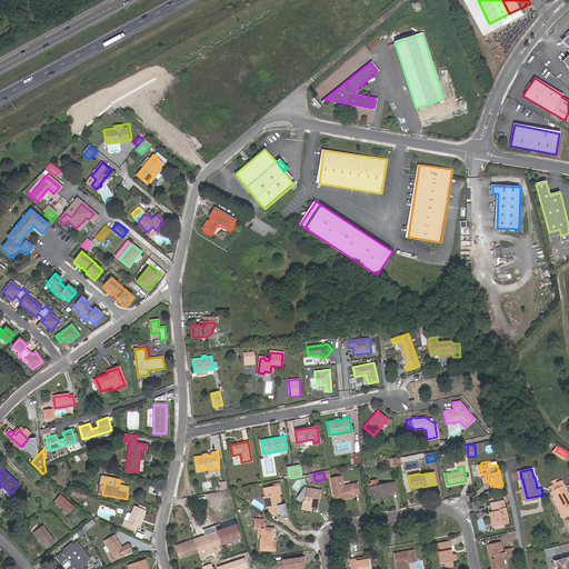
[(331,479),(335,497),(342,495),(343,498),(355,496),(355,495),(359,493),(357,483),(343,486),(341,478),(331,479)]
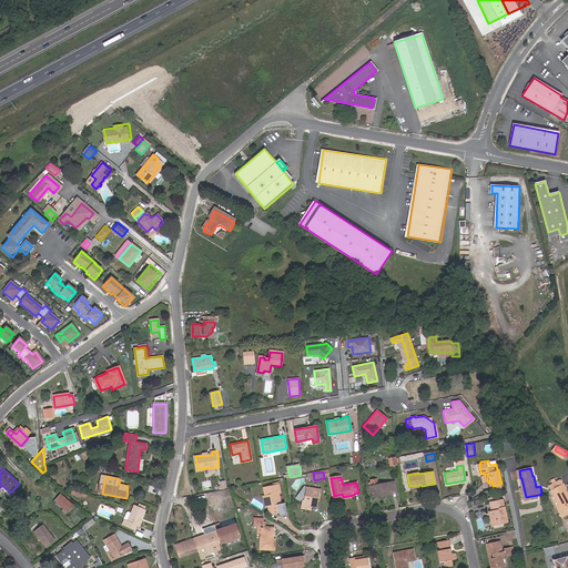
[(565,515),(567,513),(567,490),(563,480),(550,486),(555,496),(553,497),(561,518),(565,516),(565,515)]
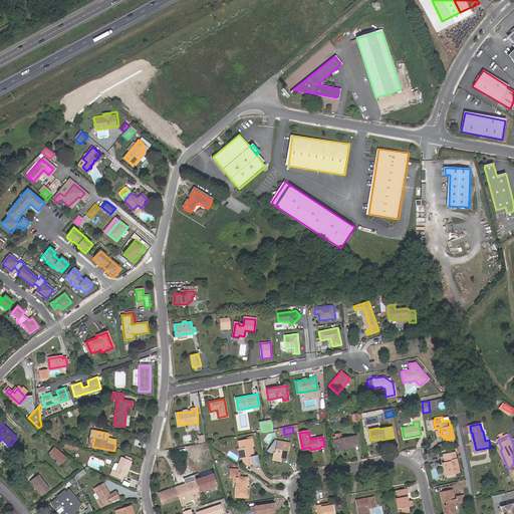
[(356,436),(336,440),(337,446),(338,448),(346,447),(346,448),(355,447),(355,445),(358,445),(356,436)]
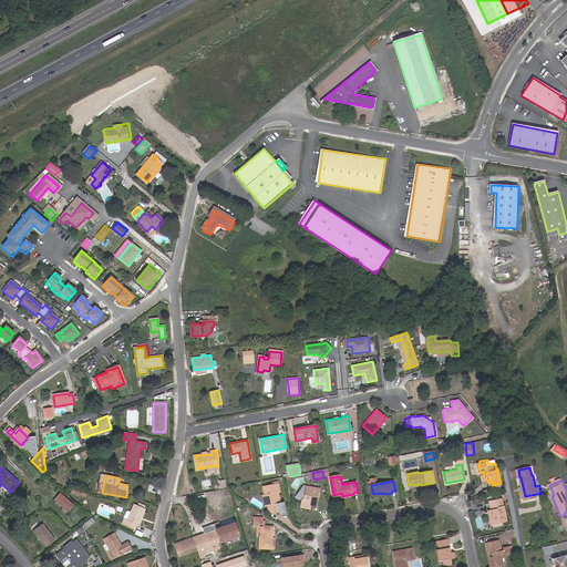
[(279,491),(278,484),(263,486),(264,494),(261,494),(264,505),(268,505),(269,511),(271,513),(275,512),(275,508),(277,507),(278,515),(286,513),(284,502),(280,503),(278,491),(279,491)]
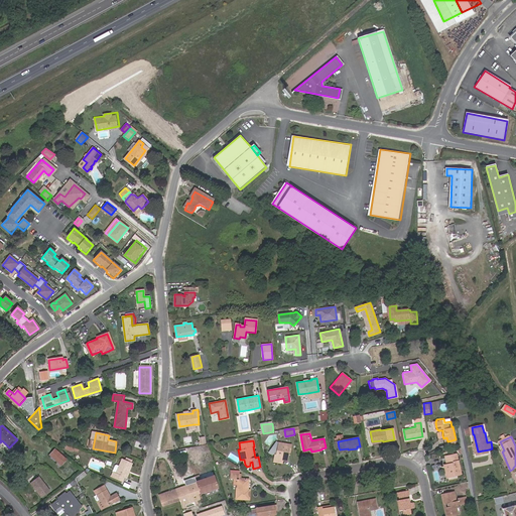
[(289,448),(291,448),(292,444),(279,442),(278,450),(276,458),(283,459),(287,460),(289,453),(289,448)]
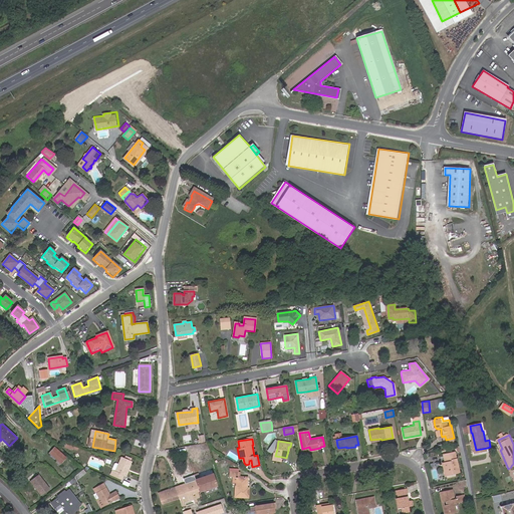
[(50,454),(61,463),(66,458),(55,448),(50,454)]
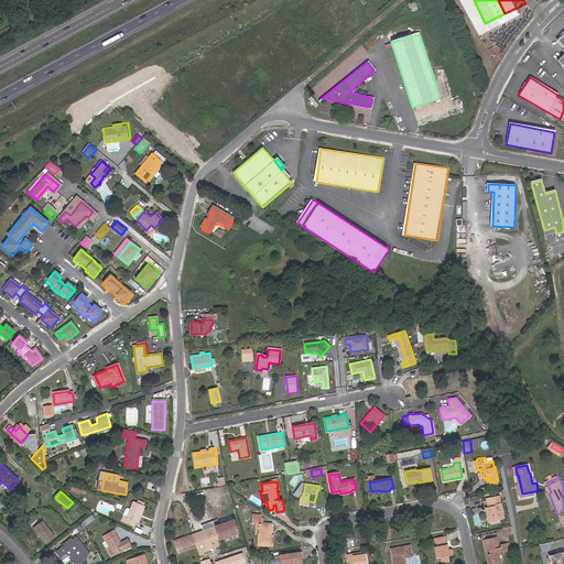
[(498,497),(489,498),(490,507),(487,508),(486,508),(487,518),(491,517),(492,519),(502,518),(498,497)]
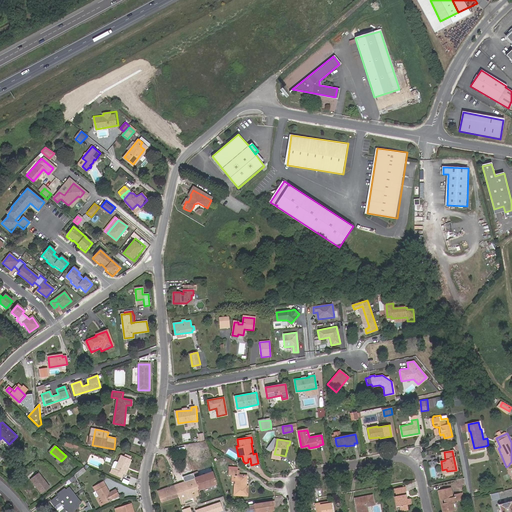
[(112,469),(111,473),(122,477),(124,473),(126,474),(131,461),(120,456),(117,462),(114,461),(112,468),(112,469)]
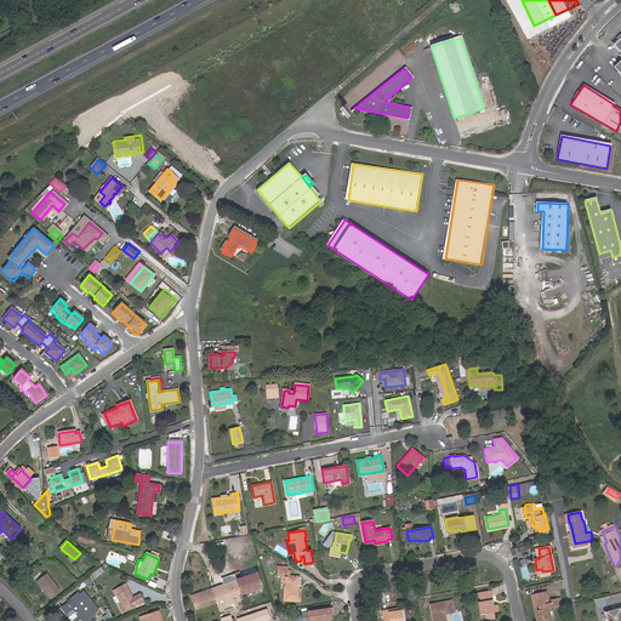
[(93,581),(101,575),(97,570),(91,575),(92,577),(93,581)]
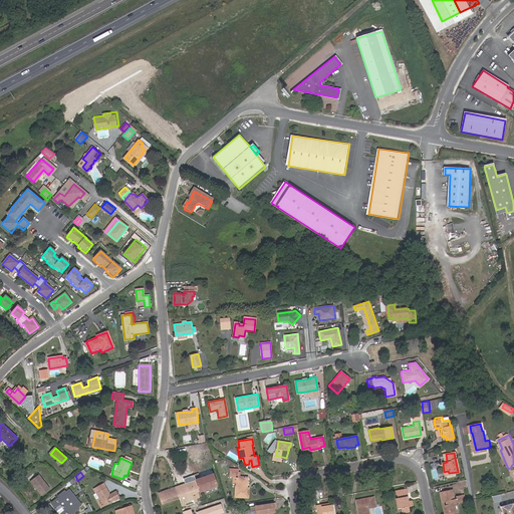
[(230,476),(233,477),(236,477),(236,483),(236,497),(248,497),(249,488),(248,488),(248,478),(240,477),(240,473),(231,472),(230,476)]
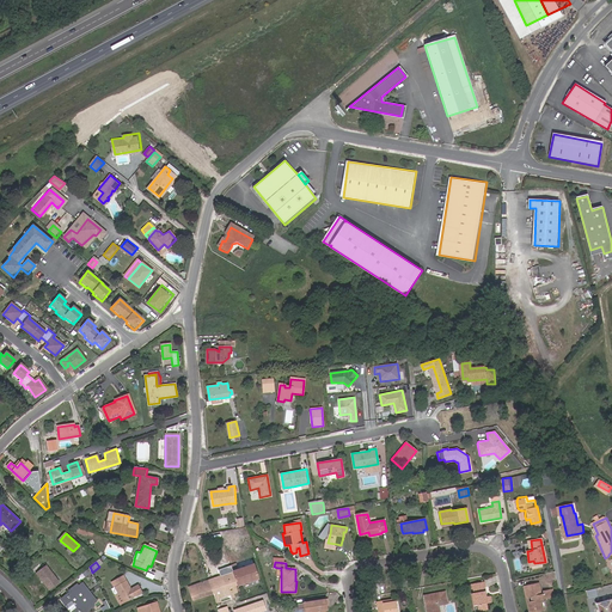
[(233,571),(238,586),(258,579),(254,564),(239,569),(233,571)]
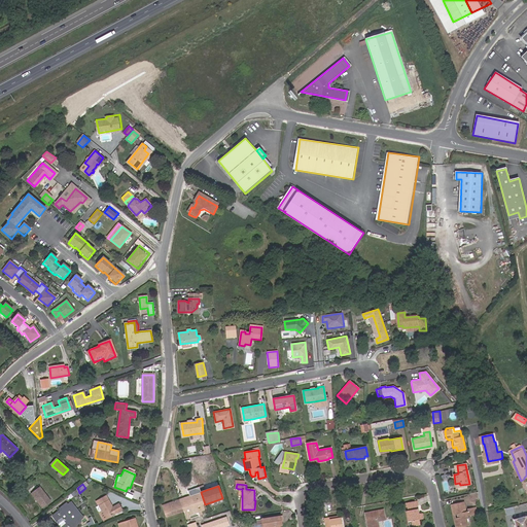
[(205,504),(201,492),(199,487),(188,490),(190,495),(180,499),(178,499),(180,505),(181,505),(183,511),(205,504)]
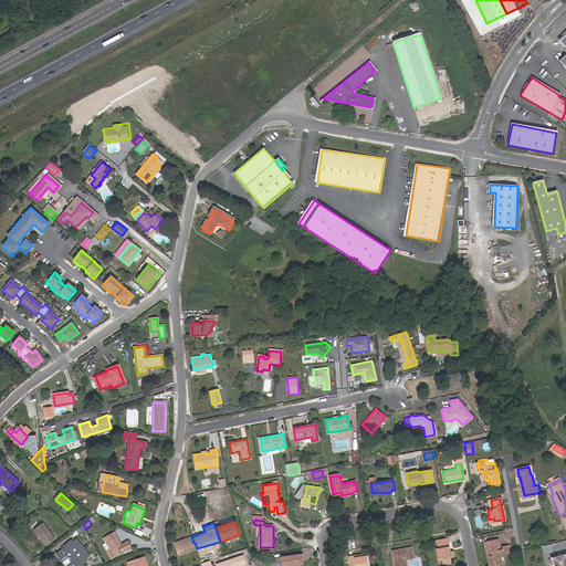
[(46,547),(56,540),(43,524),(34,532),(46,547)]
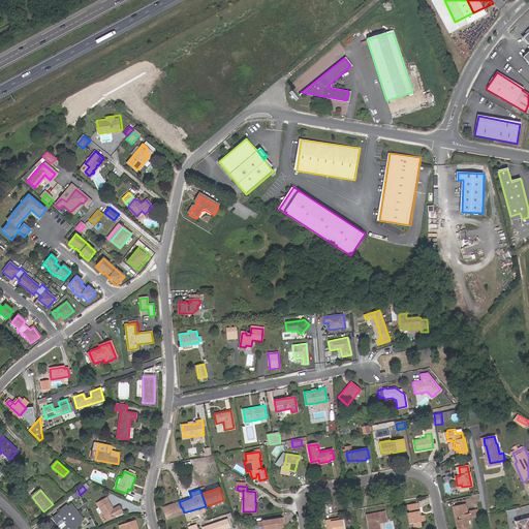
[(82,498),(80,495),(79,492),(71,496),(74,499),(75,498),(79,501),(82,498)]
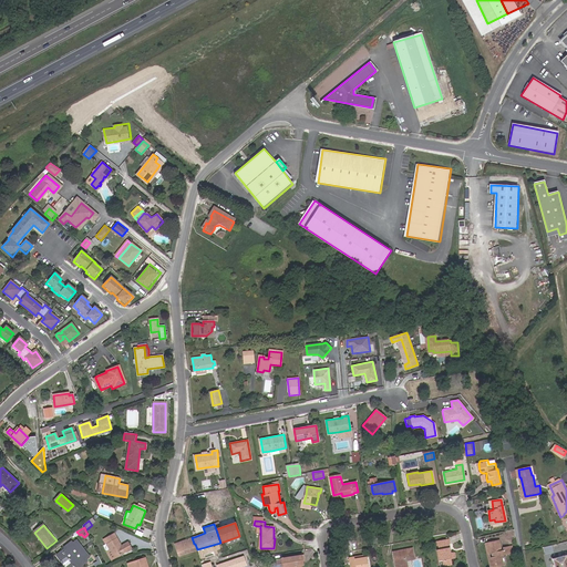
[(104,539),(115,559),(125,554),(131,550),(127,544),(122,547),(114,534),(104,539)]
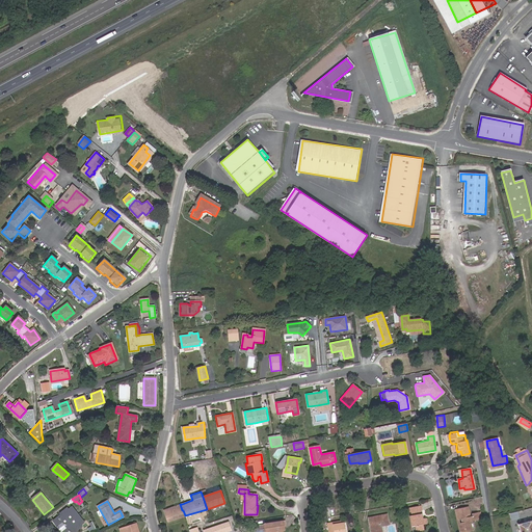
[(182,510),(180,504),(164,509),(168,522),(185,515),(183,510),(182,510)]
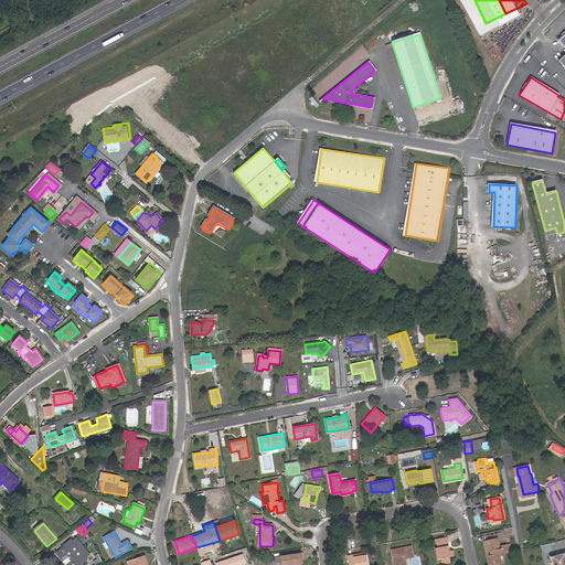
[(447,542),(446,536),(436,539),(437,546),(435,547),(437,558),(441,557),(443,563),(449,562),(449,556),(451,555),(450,550),(448,551),(446,542),(447,542)]
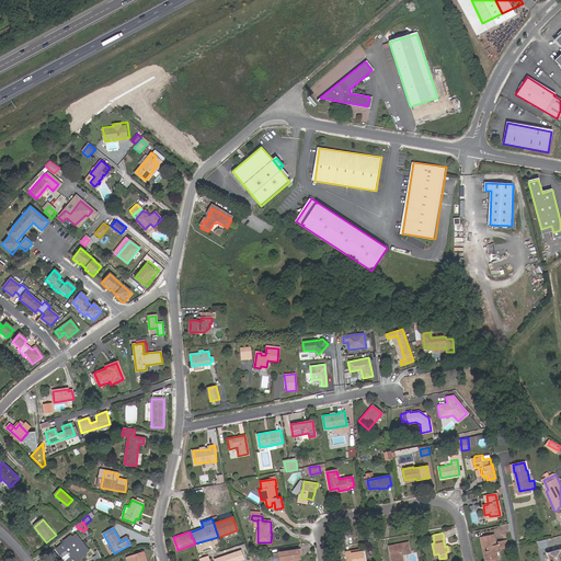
[(64,559),(83,544),(76,535),(72,537),(71,536),(64,541),(65,542),(56,549),(64,559)]
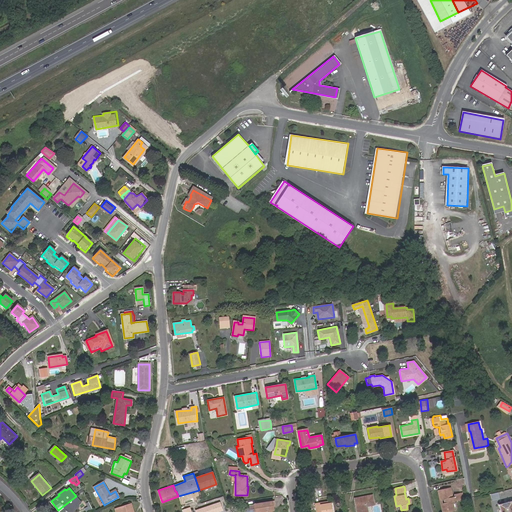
[(445,503),(443,503),(444,510),(446,509),(447,511),(453,511),(451,502),(463,500),(461,493),(453,495),(454,497),(451,497),(449,488),(437,490),(439,500),(444,499),(445,503)]
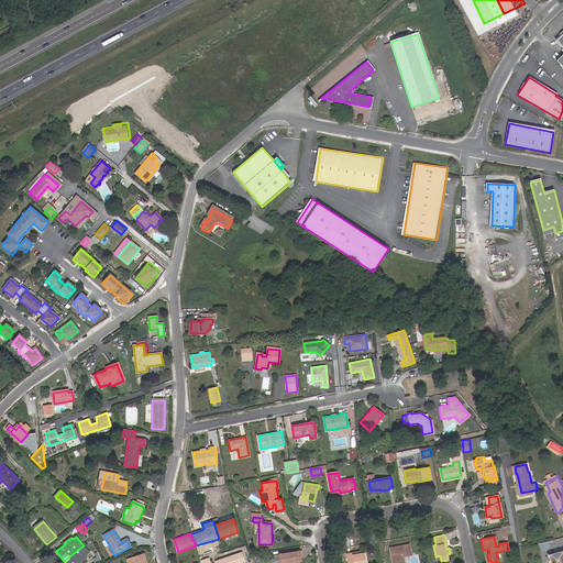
[(554,548),(553,540),(541,542),(543,550),(554,548)]
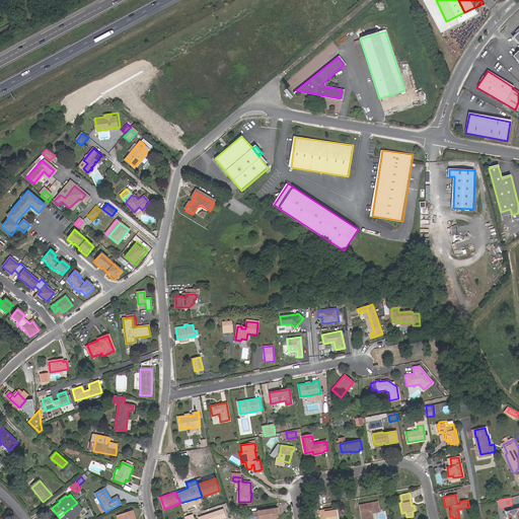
[(377,502),(360,505),(362,518),(372,518),(371,511),(379,510),(377,502)]
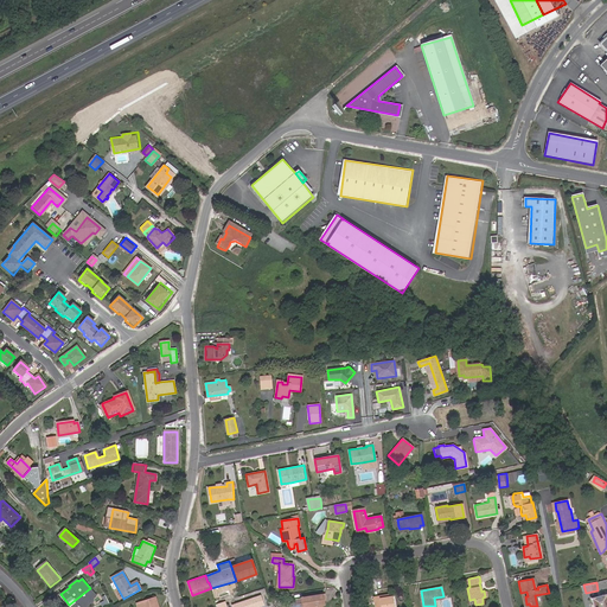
[(90,588),(69,605),(70,606),(82,606),(84,606),(87,606),(94,601),(93,600),(96,596),(90,588)]
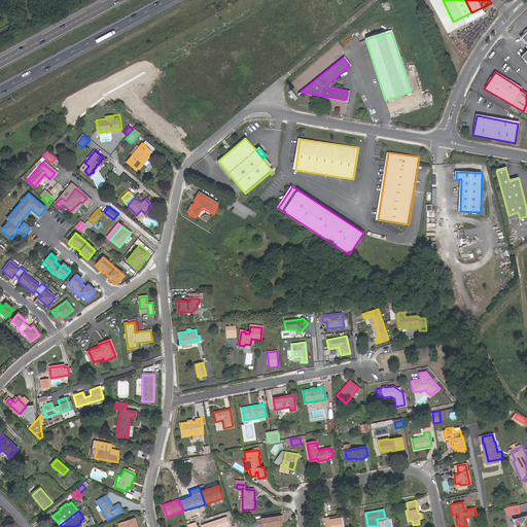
[(226,516),(201,525),(201,526),(225,526),(230,526),(226,516)]
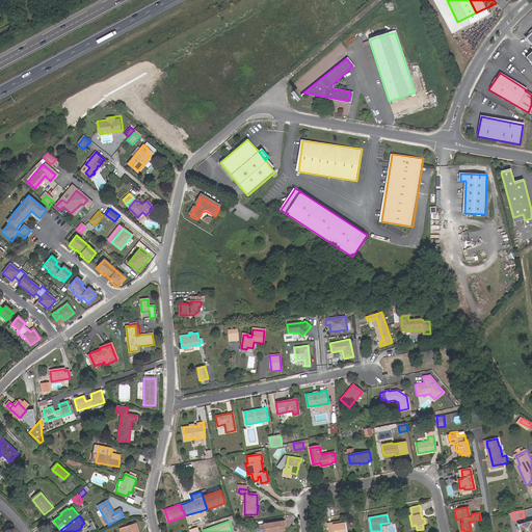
[(327,523),(328,531),(344,531),(343,521),(327,523)]
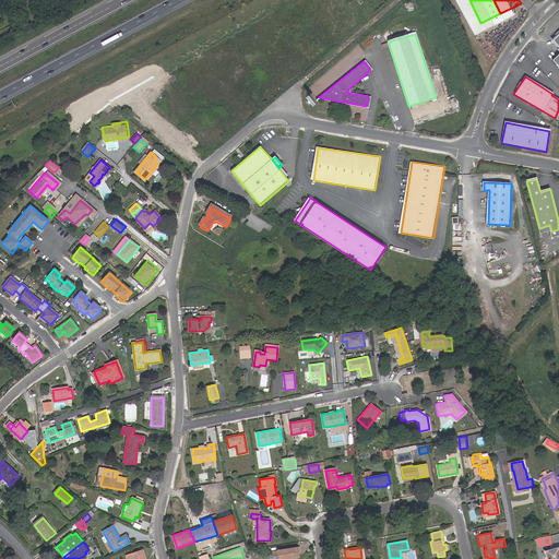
[(558,558),(558,547),(545,551),(546,558),(558,558)]
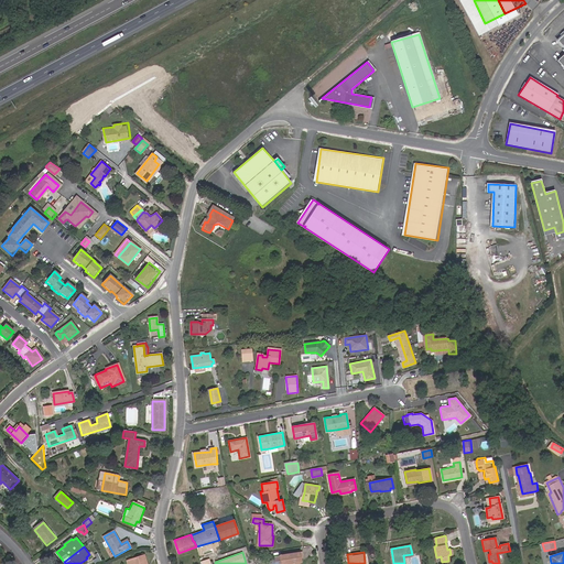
[(300,563),(300,562),(300,561),(299,561),(297,561),(296,557),(301,557),(302,557),(301,553),(281,556),(281,563),(300,563)]
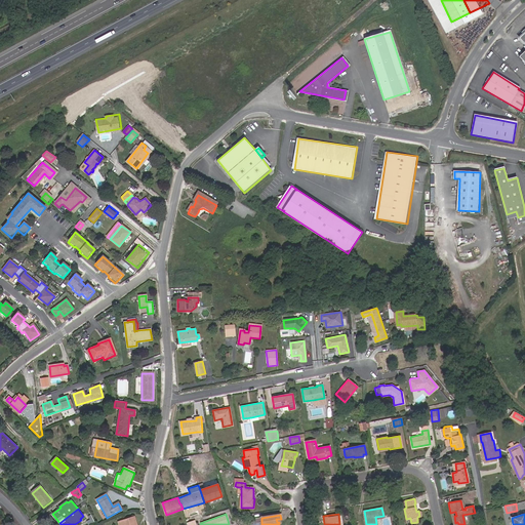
[(87,524),(93,524),(95,524),(91,516),(88,517),(90,521),(86,523),(87,524)]
